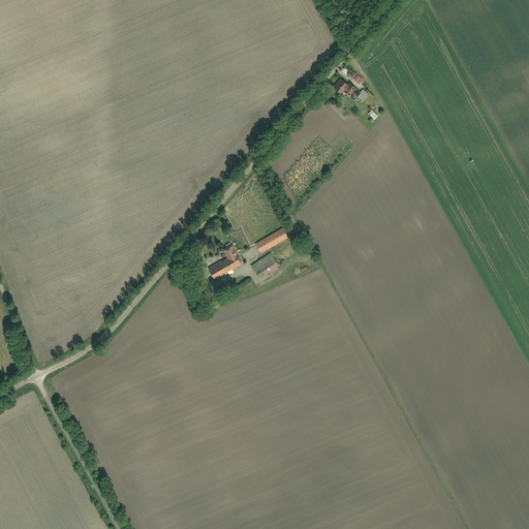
[(340,80),(332,89),(339,96),(343,92),(354,102),(358,99),(366,106),(372,98),(363,90),(361,93),(348,83),(346,86),(340,80)]
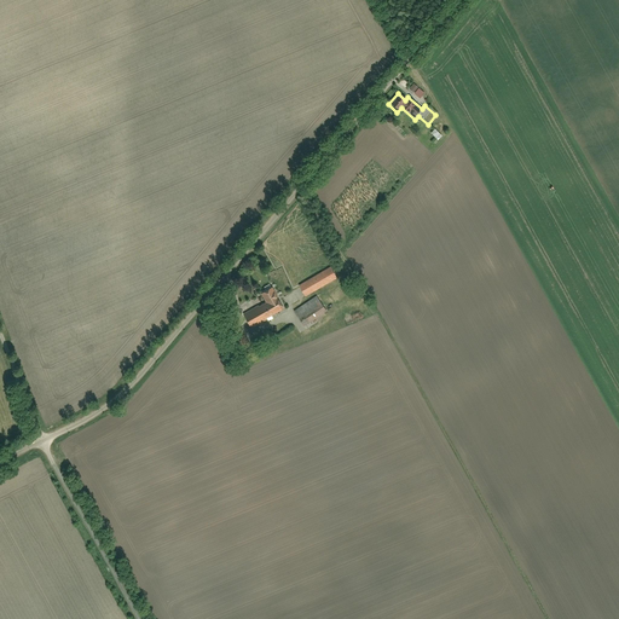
[(434,129),(431,134),(438,142),(441,137),(434,129)]
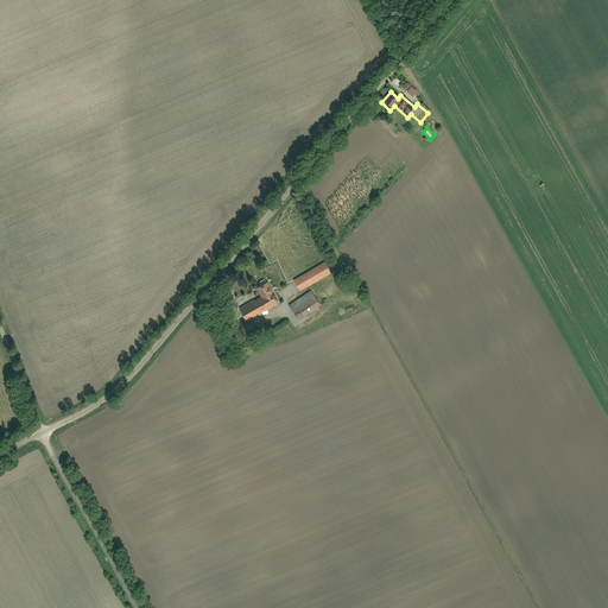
[(295,279),(301,291),(330,276),(325,264),(295,279)]
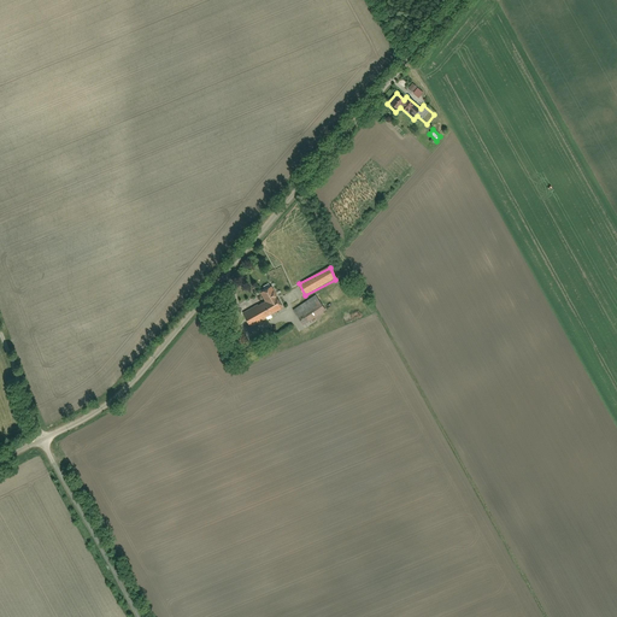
[(250,328),(281,311),(269,288),(258,294),(264,304),(242,316),(250,328)]
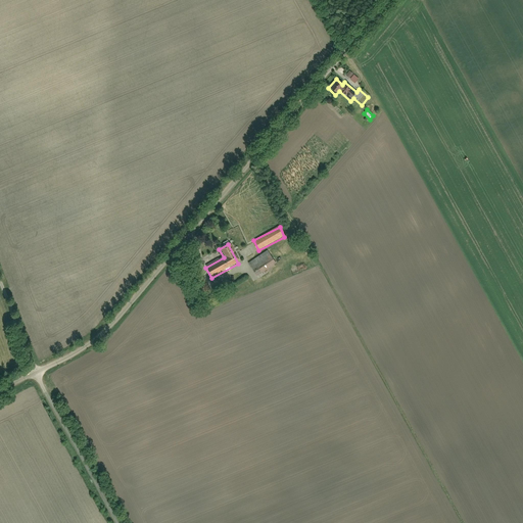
[(250,266),(255,276),(276,264),(270,253),(250,266)]
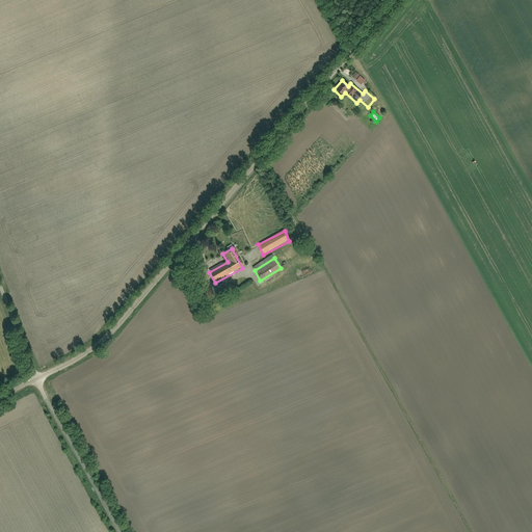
[(197,290),(205,301),(216,295),(209,283),(197,290)]
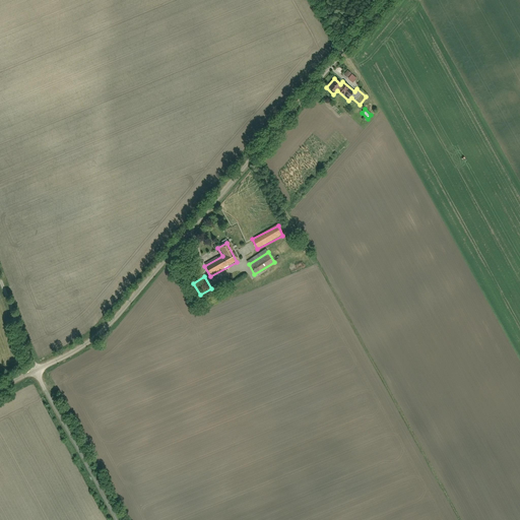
[(202,305),(205,310),(219,301),(216,297),(202,305)]
